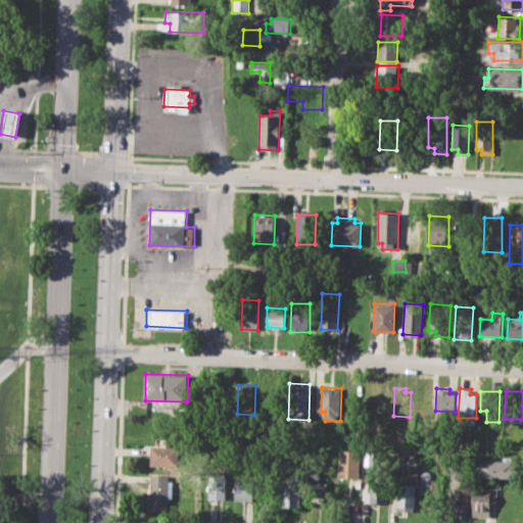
[(478,438),(486,439),(485,448),(477,448),(478,438)]
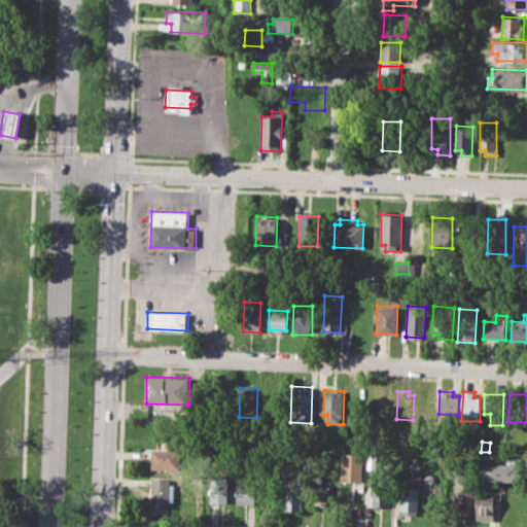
[(493,442),(504,443),(503,456),(493,456),(493,442)]
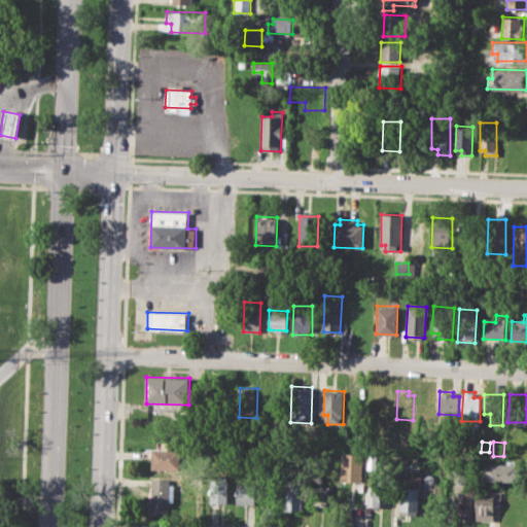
[(152,447),(152,465),(177,466),(178,448),(152,447)]
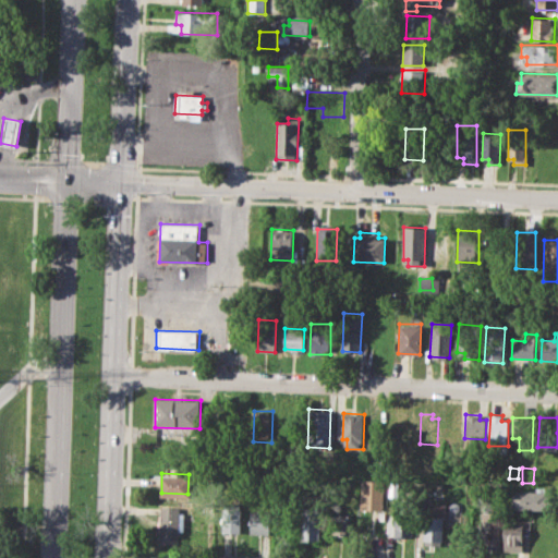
[(363,481),(384,481),(383,509),(362,508),(363,481)]
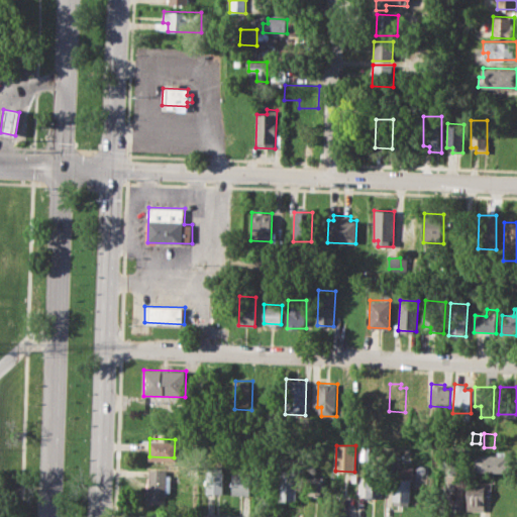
[(475,454),(511,455),(510,473),(475,472),(475,454)]
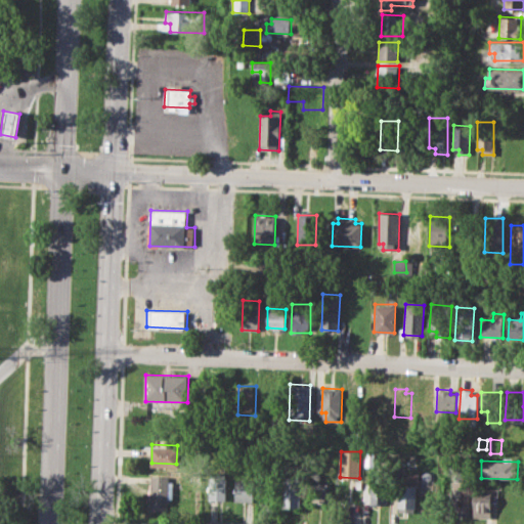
[(398,511),(400,470),(419,471),(417,512),(398,511)]
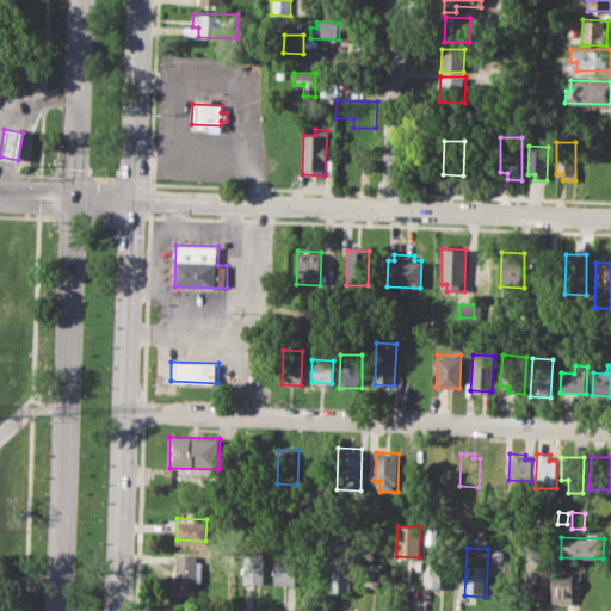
[(493,549),(505,550),(504,561),(512,562),(511,591),(492,590),(493,549)]
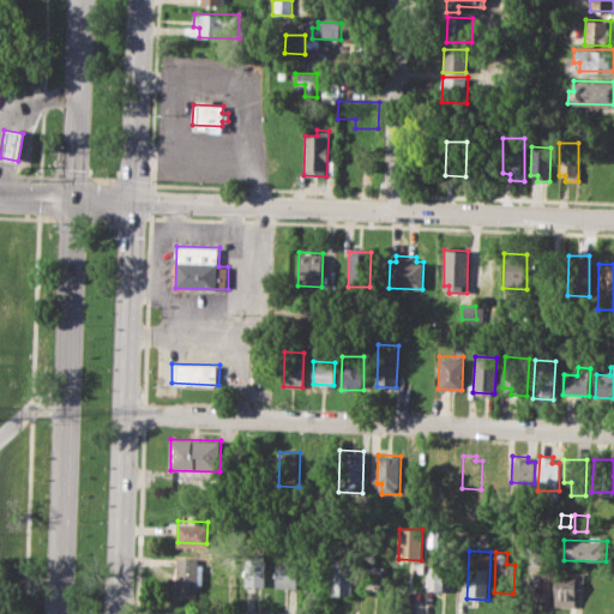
[(176,553),(206,555),(206,579),(175,578),(176,553)]
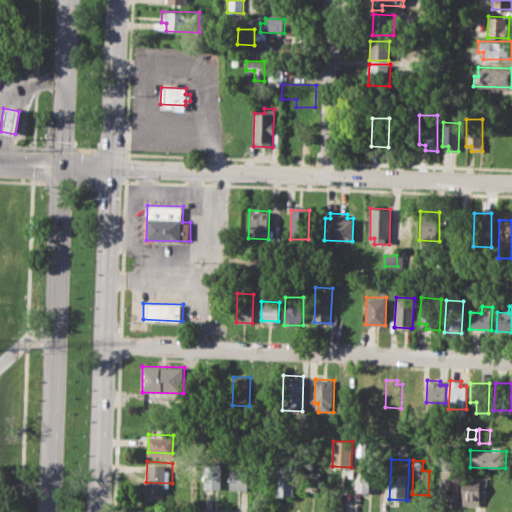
[(221,489),(222,463),(203,463),(202,488),(221,489)]
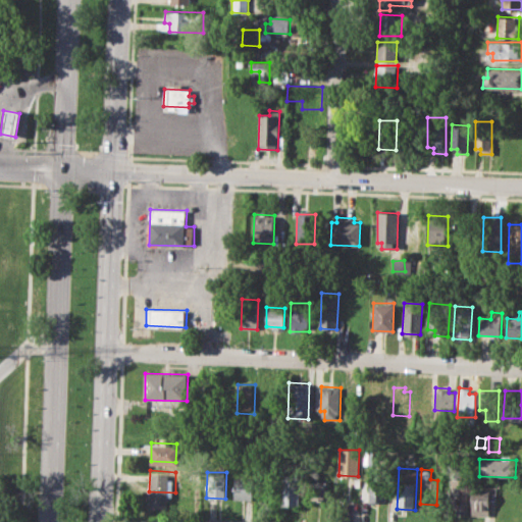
[(371,474),(387,475),(386,503),(370,503),(370,499),(366,499),(366,492),(371,492),(371,474)]
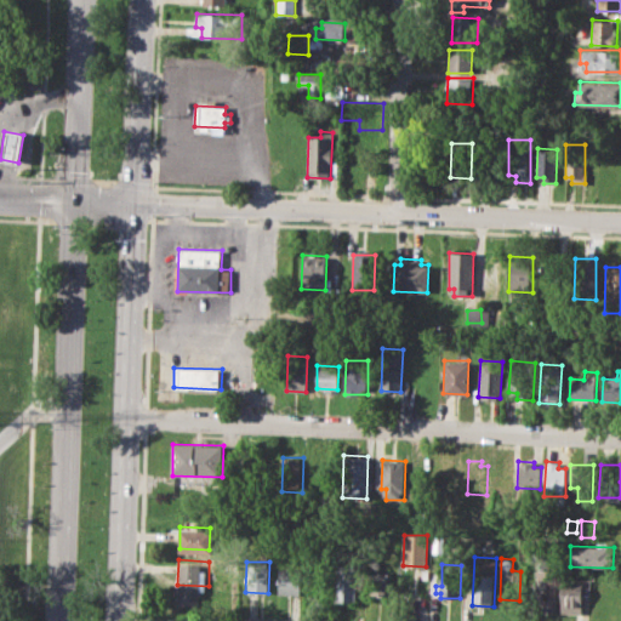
[(281,569),(303,569),(302,594),(280,594),(281,569)]
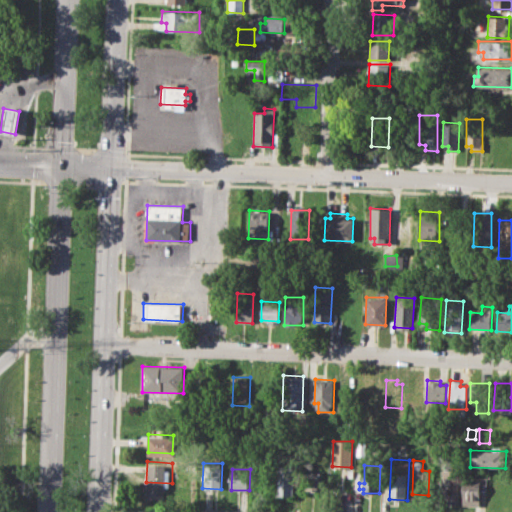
[(278,469),(295,469),(294,496),(277,496),(278,469)]
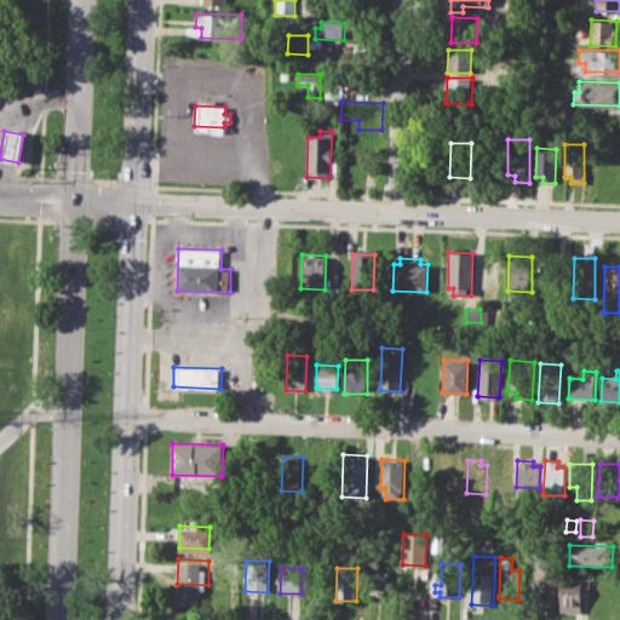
[(535,608),(537,568),(556,569),(555,609),(535,608)]
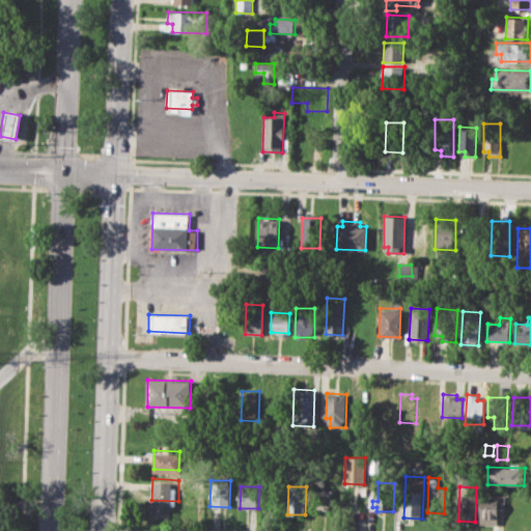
[(316,487),(332,488),(331,508),(315,507),(316,487)]
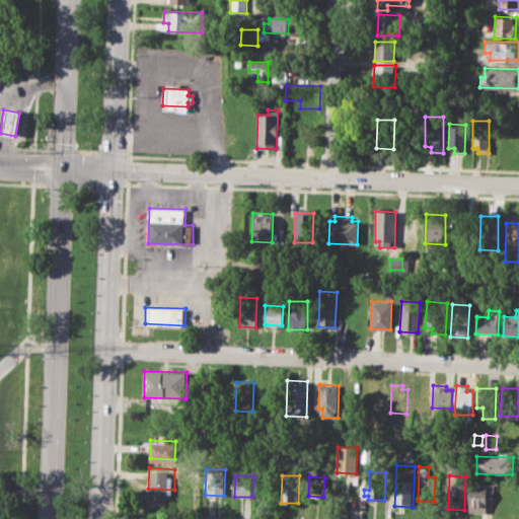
[(470,484),(486,485),(485,511),(469,511),(470,484)]
